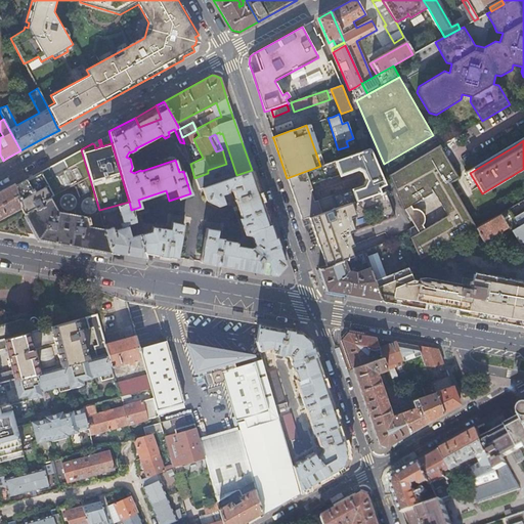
[(389,175),(400,202),(420,232),(410,237),(420,260),(476,227),(449,182),(459,177),(439,145),(389,175)]
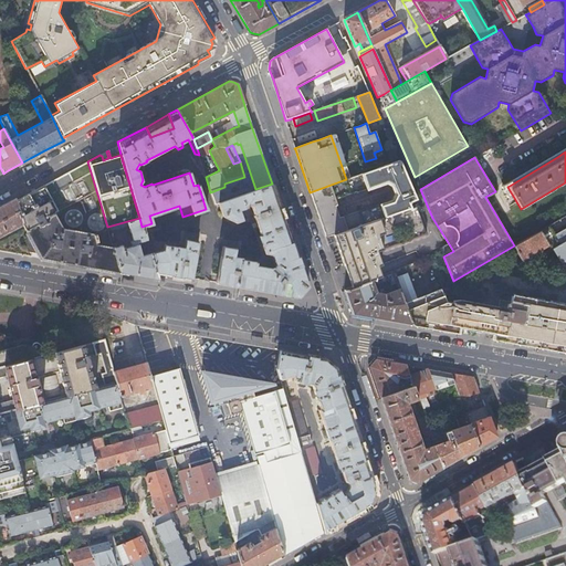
[(224,187),(210,192),(215,203),(217,202),(255,189),(245,159),(240,161),(244,177),(224,184),(224,187)]
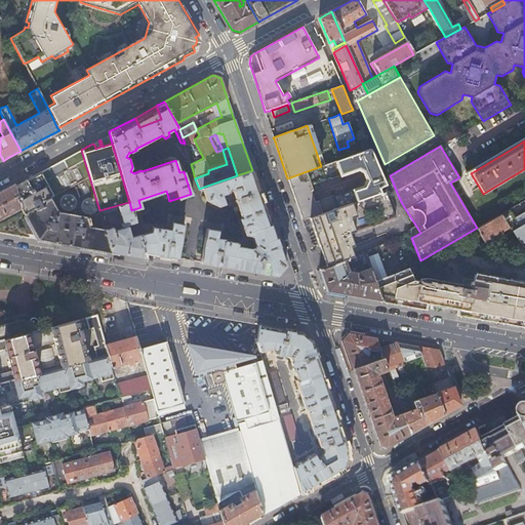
[(14,187),(21,208),(27,220),(24,221),(27,231),(31,233),(34,235),(37,240),(111,253),(104,227),(101,215),(99,210),(81,150),(14,187)]
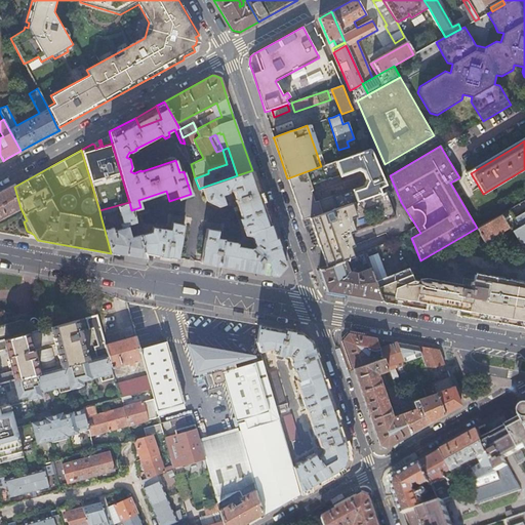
[(369,196),(379,193),(377,187),(385,185),(376,165),(369,150),(321,166),(287,178),(294,200),(301,219),(309,217),(369,196)]
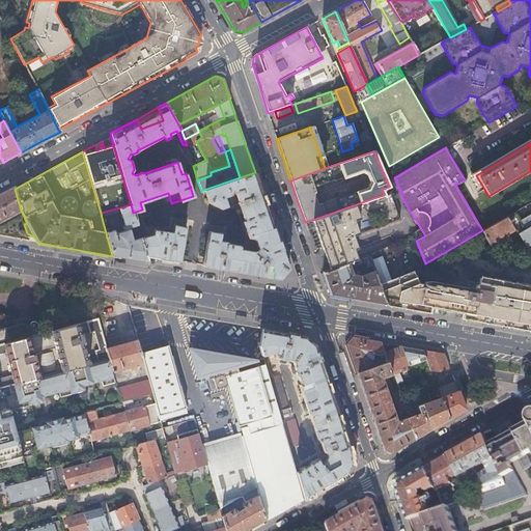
[(288,269),(255,172),(240,177),(203,190),(207,202),(219,208),(225,205),(222,196),(228,194),(231,189),(229,200),(239,202),(229,205),(236,224),(235,229),(242,242),(253,239),(247,245),(254,251),(240,248),(240,246),(239,246),(225,243),(218,241),(220,233),(201,233),(196,271),(226,277),(273,285),(284,273),(288,269)]
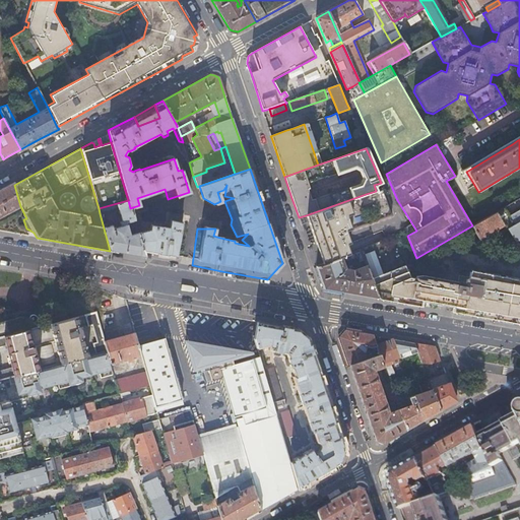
[(13,182),(0,189),(0,216),(20,206),(14,185),(13,182)]
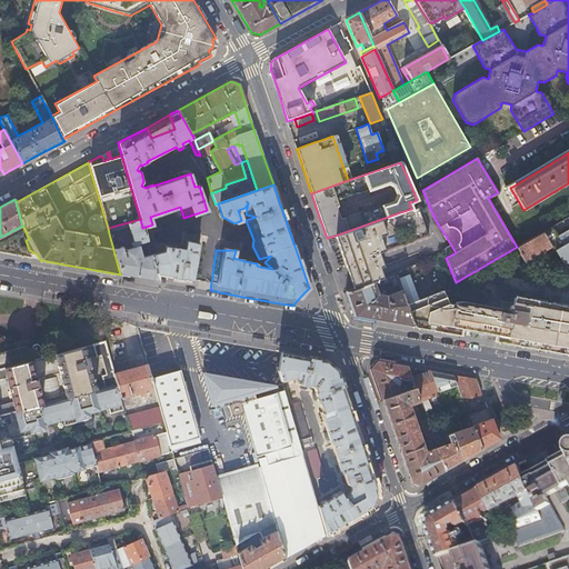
[(371,282),(377,280),(379,279),(382,278),(379,269),(383,267),(378,252),(431,235),(420,206),(419,206),(411,209),(400,212),(335,236),(349,277),(353,289),(371,282)]
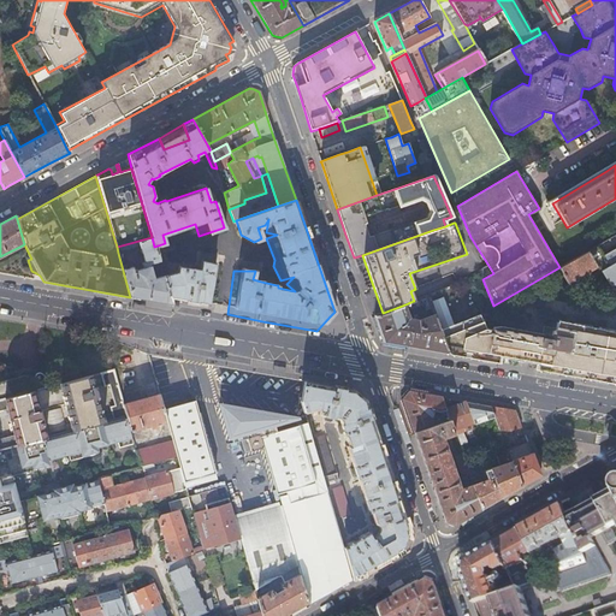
[(152,237),(117,247),(118,253),(132,249),(131,248),(138,246),(143,261),(141,261),(143,268),(134,271),(132,266),(126,268),(125,265),(122,266),(130,297),(152,301),(172,304),(170,296),(161,271),(158,272),(159,277),(153,278),(148,264),(159,261),(155,250),(154,247),(152,237)]
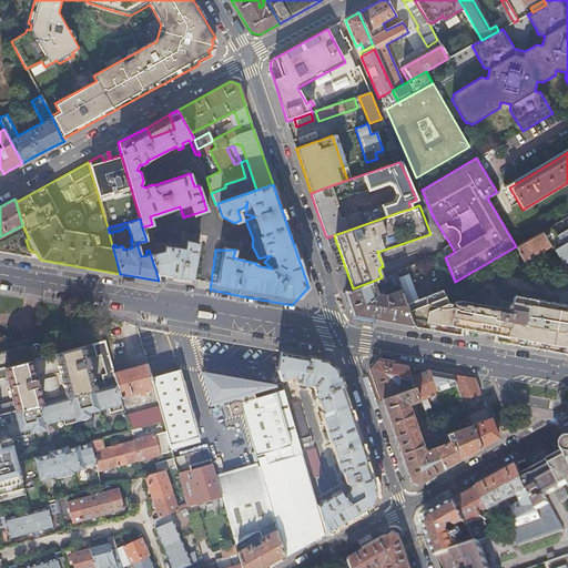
[(551,226),(541,232),(549,245),(551,250),(561,244),(551,226)]
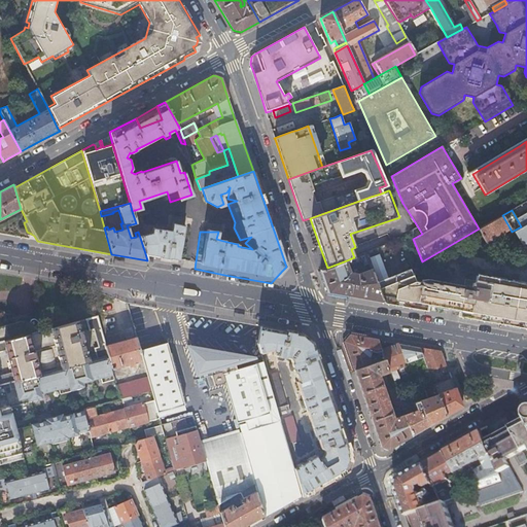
[(526,211),(516,218),(521,226),(512,232),(517,240),(520,245),(521,246),(526,242),(526,211)]
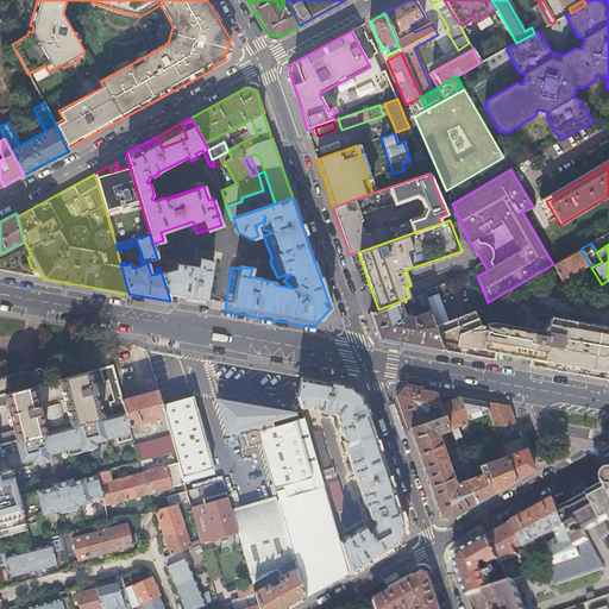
[(170,301),(199,307),(201,302),(205,300),(212,261),(199,258),(196,267),(175,263),(175,269),(165,271),(165,268),(159,246),(154,248),(157,258),(159,268),(168,293),(170,301)]
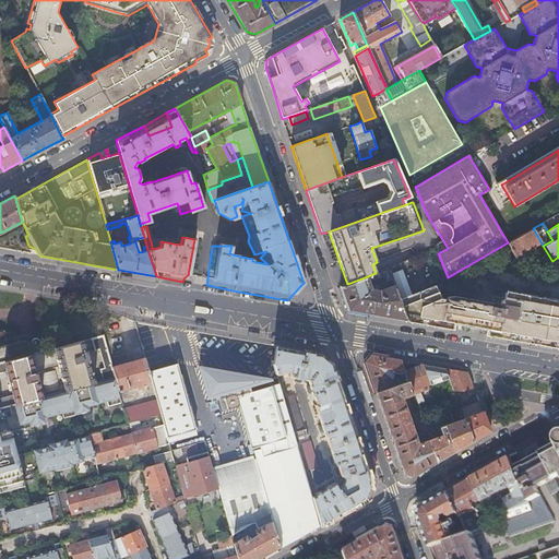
[(533,228),(508,242),(515,256),(540,241),(533,228)]
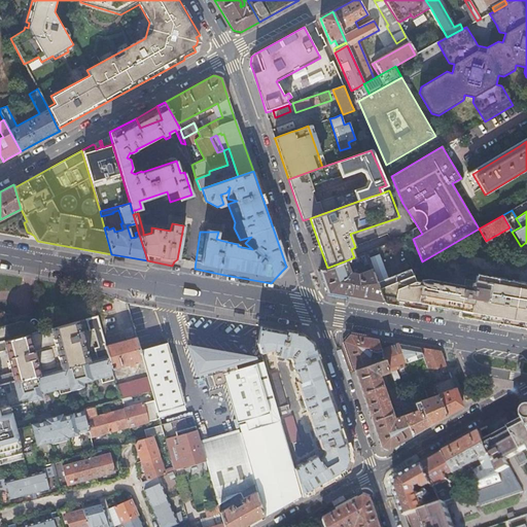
[(369,264),(364,253),(354,257),(351,258),(349,259),(351,265),(359,260),(361,261),(362,261),(363,266),(369,264)]
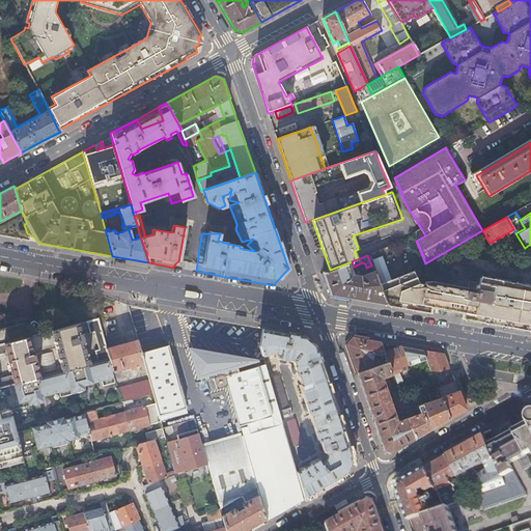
[(468,288),(469,282),(468,277),(467,273),(465,269),(460,264),(456,261),(451,258),(447,258),(443,257),(439,258),(435,259),(444,283),(468,288)]
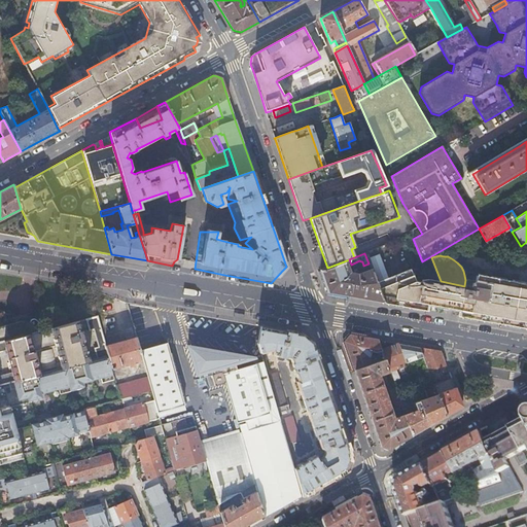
[(327,268),(320,271),(318,271),(324,288),(325,288),(327,292),(352,296),(383,302),(376,283),(371,270),(359,274),(358,271),(356,272),(357,275),(348,273),(344,261),(327,268)]
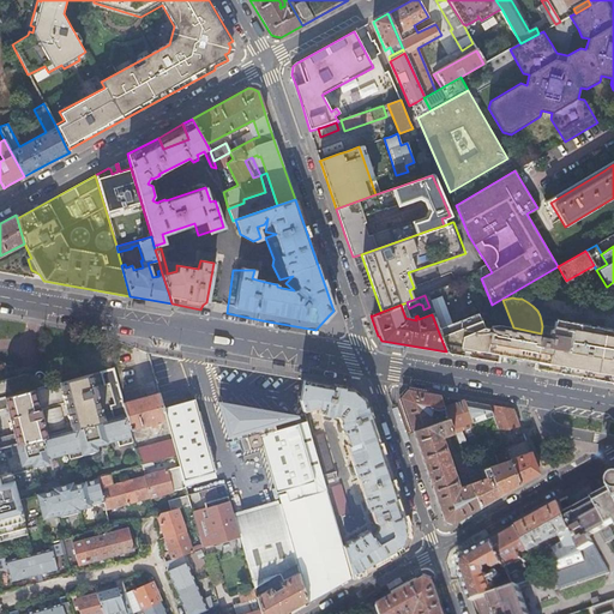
[(541,333),(513,327),(504,326),(503,331),(483,327),(479,314),(438,330),(446,351),(450,353),(450,356),(467,359),(467,356),(470,356),(476,357),(476,360),(493,363),(493,361),(498,361),(499,356),(535,362),(534,368),(540,369),(540,372),(557,374),(557,372),(565,373),(564,375),(572,377),(581,379),(581,377),(589,378),(589,380),(606,383),(606,380),(613,381),(613,385),(613,384),(613,331),(599,329),(555,320),(553,327),(542,326),(541,333)]
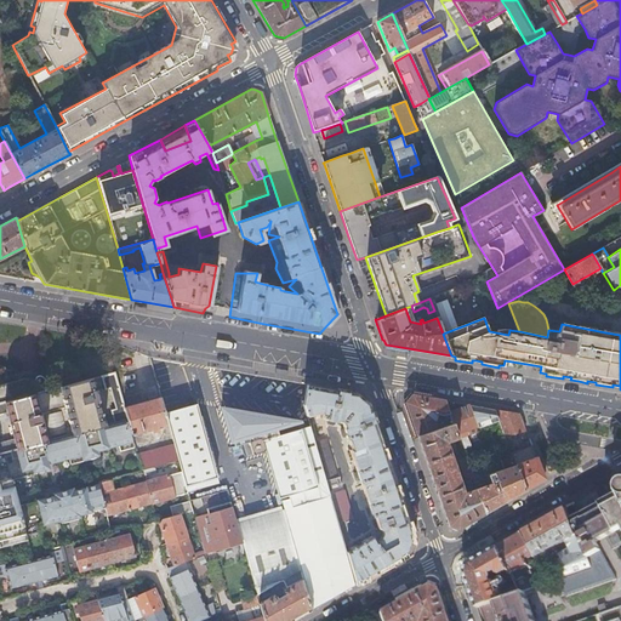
[(0,403),(34,394),(46,391),(43,380),(41,377),(40,376),(24,374),(11,377),(7,377),(5,376),(0,370),(0,403)]
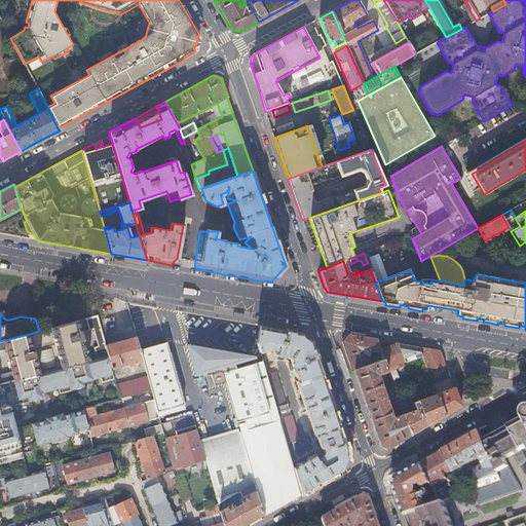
[(105,345),(97,316),(86,318),(89,330),(94,329),(99,346),(95,347),(98,359),(108,355),(105,345)]
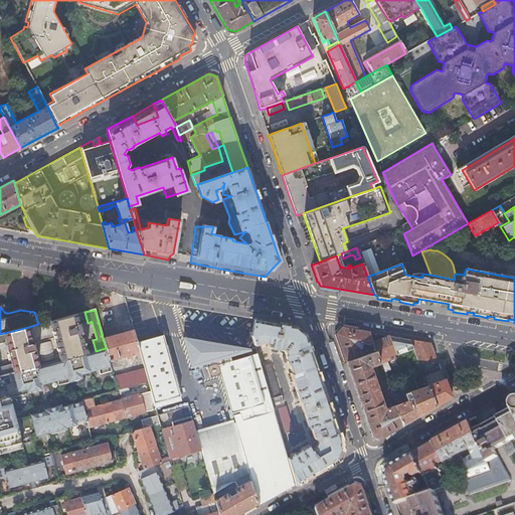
[(88,353),(76,314),(63,318),(49,321),(59,354),(60,360),(88,353)]
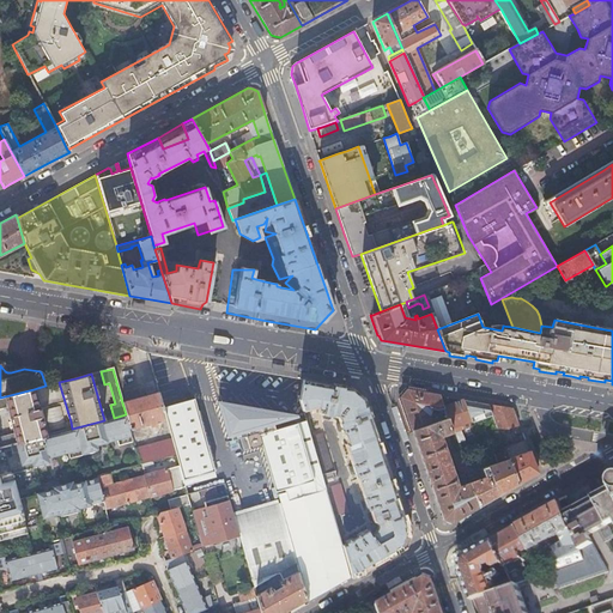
[(326,383),(302,378),(299,399),(303,413),(310,411),(310,408),(315,407),(317,407),(316,412),(322,413),(322,417),(323,418),(328,419),(331,418),(331,414),(338,416),(340,422),(337,423),(337,425),(338,430),(339,430),(343,430),(346,441),(341,442),(343,445),(345,444),(352,466),(350,467),(349,468),(350,474),(351,474),(354,473),(368,510),(369,509),(372,521),(375,520),(377,526),(375,532),(370,535),(368,529),(357,535),(354,533),(349,536),(351,539),(345,541),(346,544),(343,545),(352,577),(405,547),(410,534),(393,484),(369,417),(363,398),(357,393),(352,388),(340,386),(326,383)]
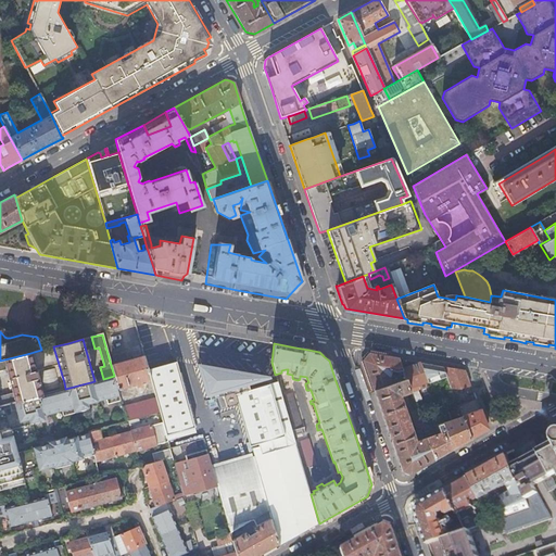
[(0,405),(41,395),(30,353),(0,361),(0,405)]
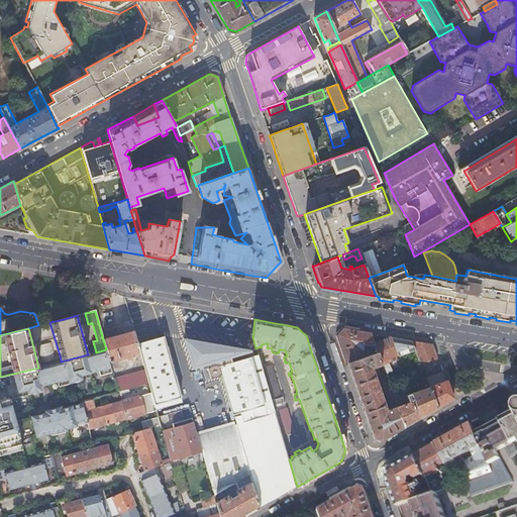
[(341,346),(347,363),(367,356),(365,349),(370,347),(372,354),(377,352),(375,346),(371,334),(363,332),(343,329),(340,333),(338,335),(341,346)]
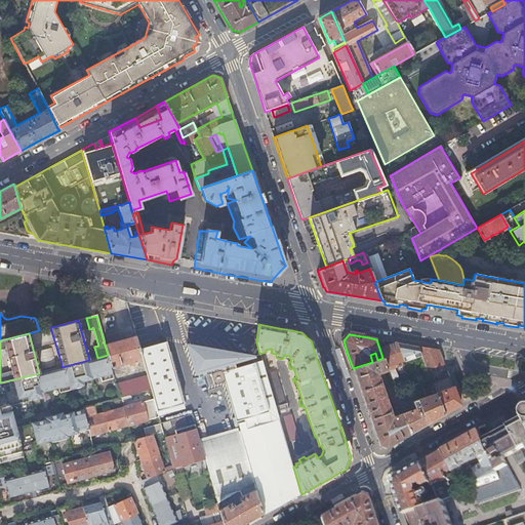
[(135,335),(105,345),(108,355),(112,368),(114,367),(113,366),(120,364),(121,364),(124,363),(124,364),(132,362),(133,360),(142,357),(138,349),(135,335)]
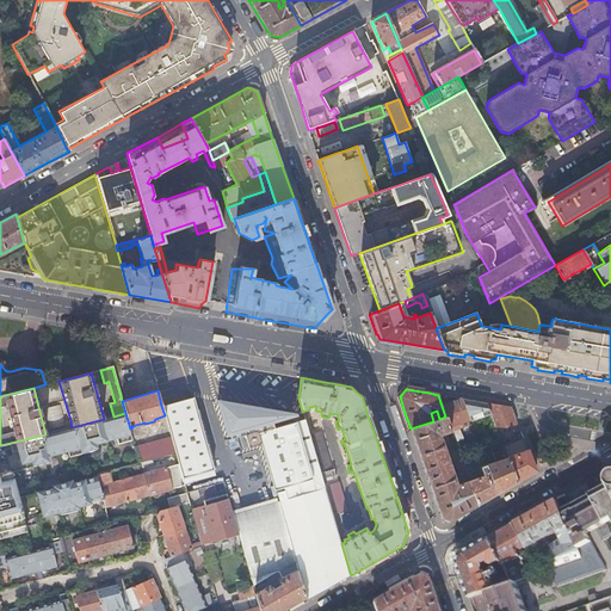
[(192,396),(161,406),(165,415),(170,436),(176,454),(183,480),(214,470),(192,396)]
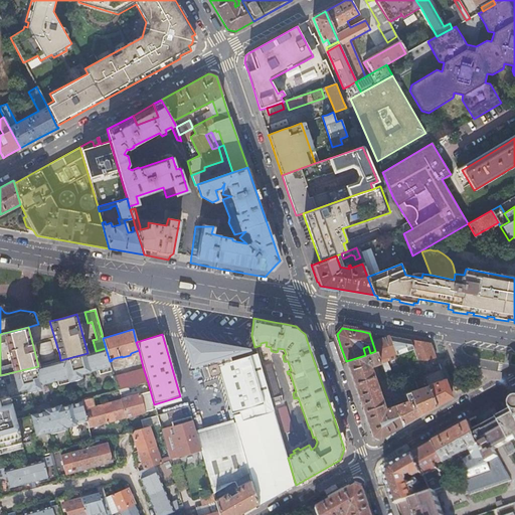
[(380,342),(373,345),(375,351),(377,357),(379,362),(387,359),(385,355),(394,352),(389,336),(388,336),(379,339),(380,342)]
